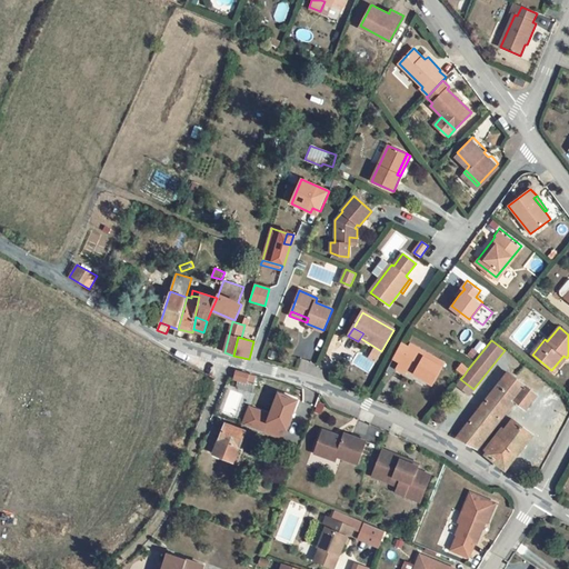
[(400,363),(397,370),(405,375),(406,371),(418,378),(419,376),(433,382),(443,363),(409,346),(408,349),(400,345),(392,360),(400,363)]
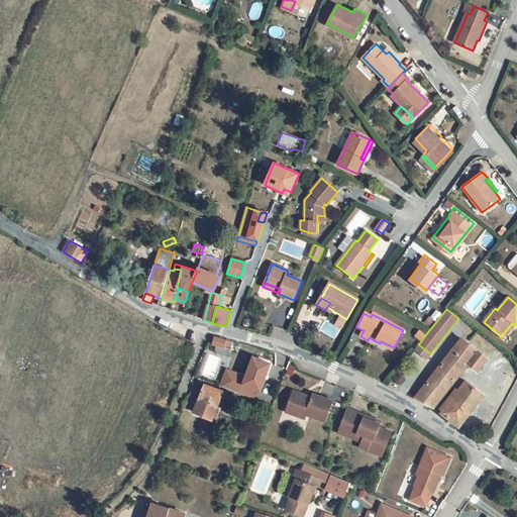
[(346,319),(340,315),(335,324),(334,326),(340,330),(341,327),(346,319)]
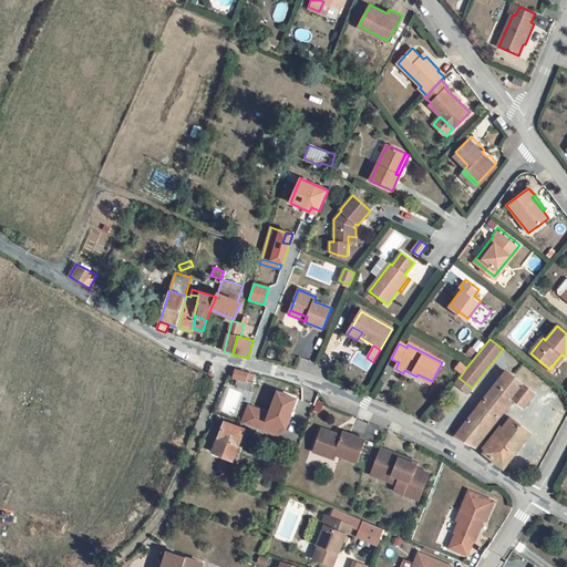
[(552,371),(565,357),(562,354),(549,369),(552,371)]
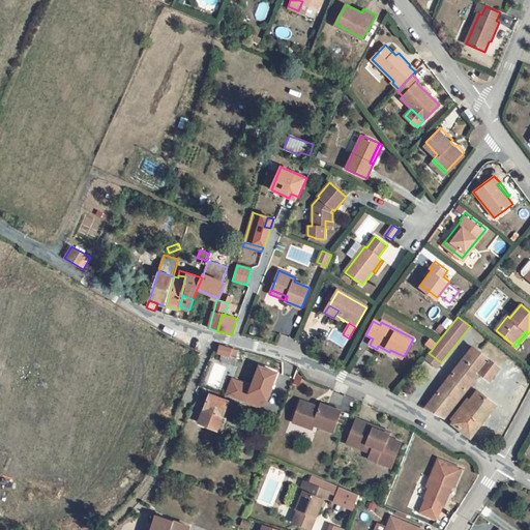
[(432,350),(436,344),(430,339),(425,345),(432,350)]
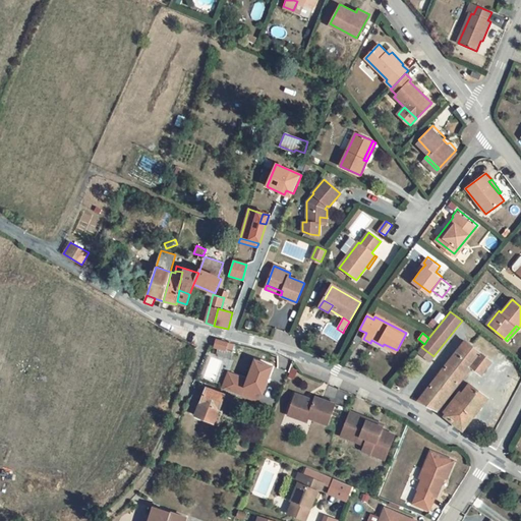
[(234,345),(217,340),(215,347),(227,350),(227,349),(233,350),(234,345)]
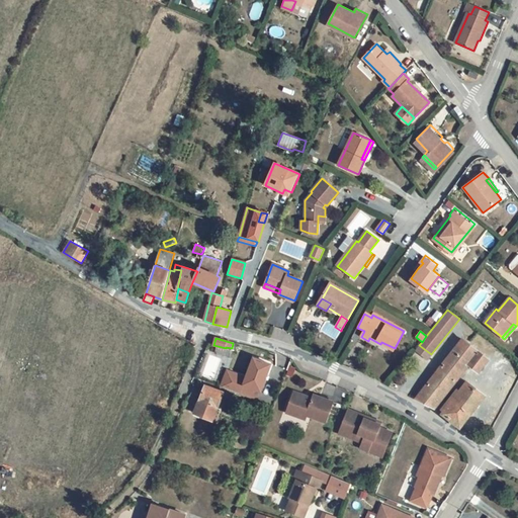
[(479,372),(489,360),(462,339),(416,399),(435,408),(468,365),(479,372)]
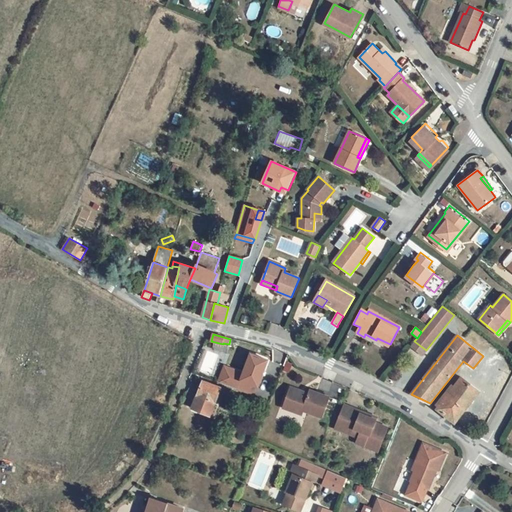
[(422,356),(426,350),(414,341),(410,346),(422,356)]
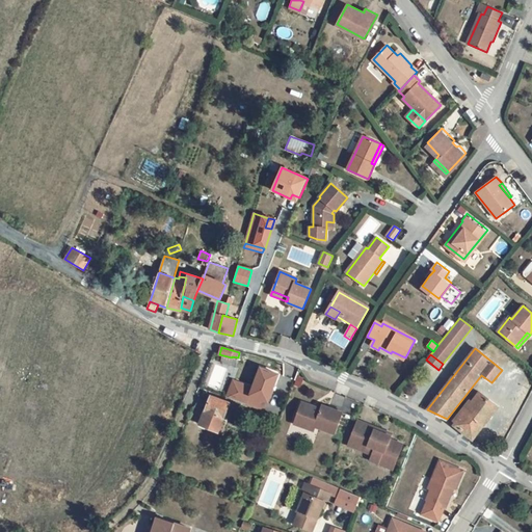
[(261,368),(254,389),(244,384),(237,401),(263,410),(266,401),(268,402),(278,375),(261,368)]
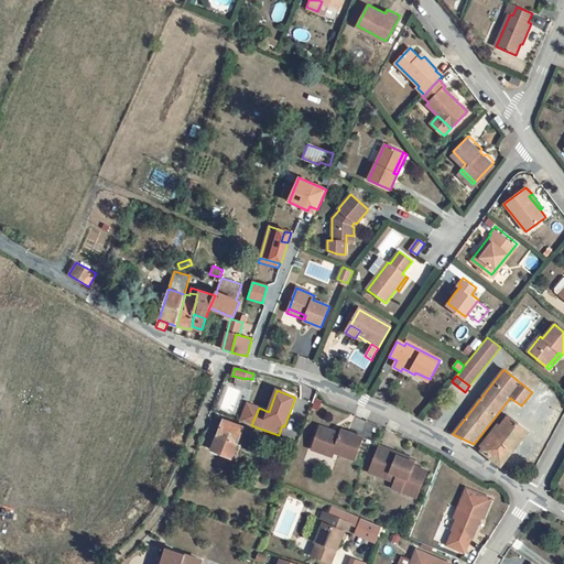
[(251,425),(259,408),(248,404),(241,422),(251,425)]
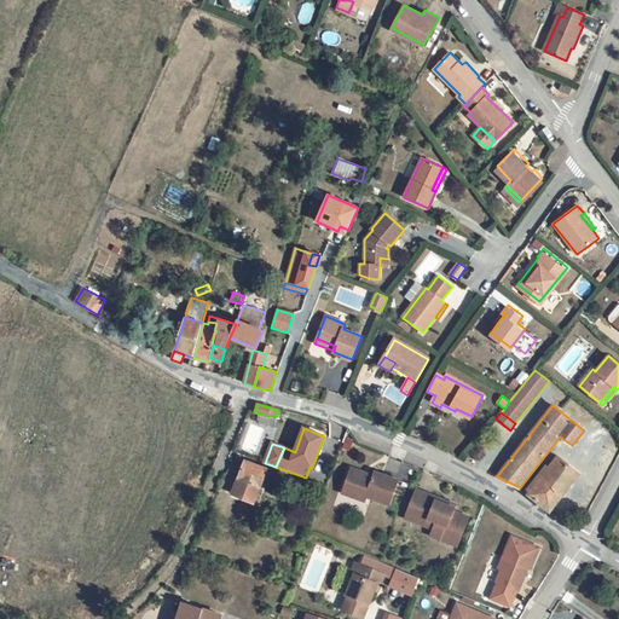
[(550,512),(579,474),(557,456),(527,495),(550,512)]
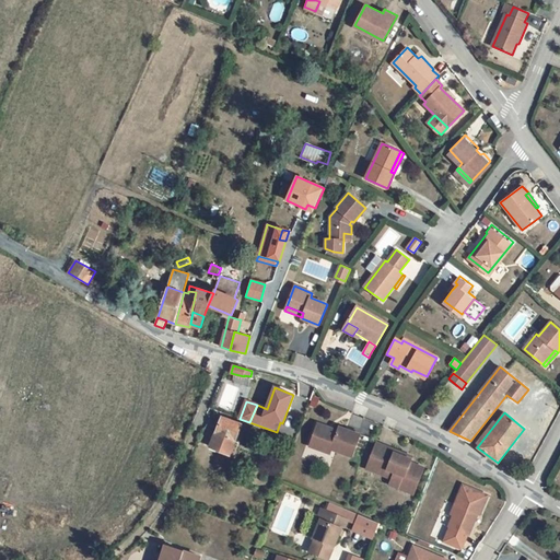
[(210,446),(231,455),(242,424),(219,415),(216,422),(220,423),(210,446)]
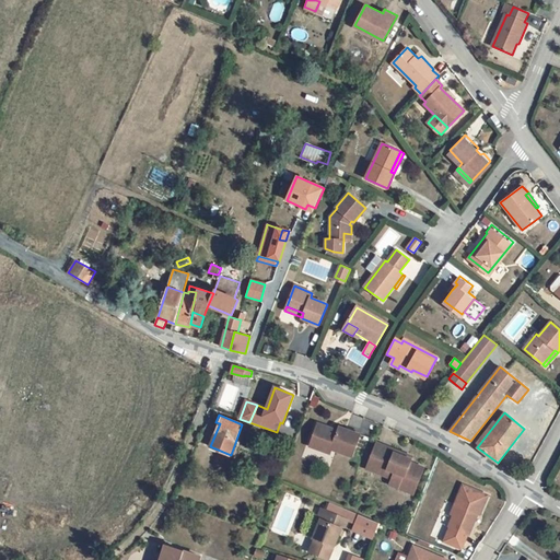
[(360,432),(339,426),(338,430),(317,423),(310,445),(330,452),(331,448),(352,455),(360,432)]
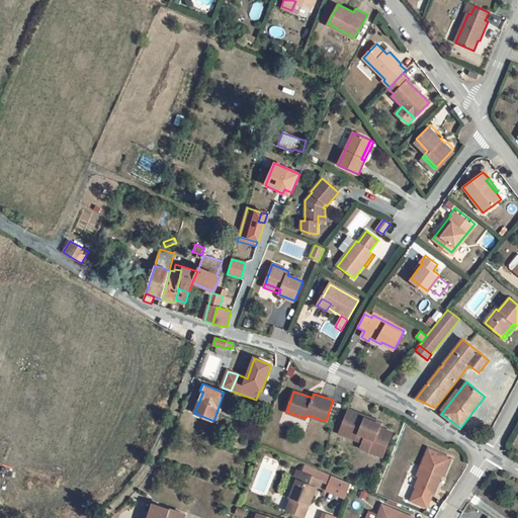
[(358,412),(348,408),(339,432),(362,441),(361,444),(370,447),(371,445),(384,449),(392,431),(378,426),(380,423),(357,414),(358,412)]
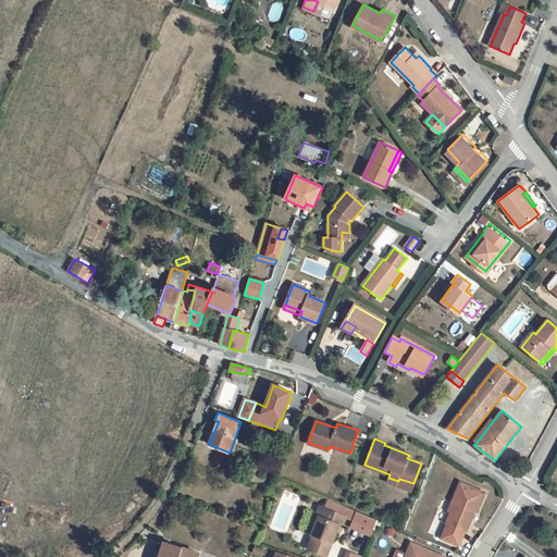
[(409,453),(385,443),(384,445),(409,455),(409,453)]
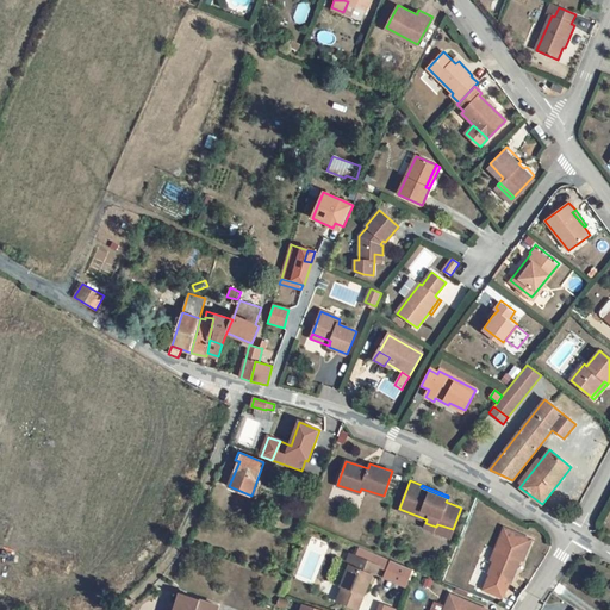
[(436,527),(425,523),(424,526),(450,536),(453,529),(437,524),(436,527)]
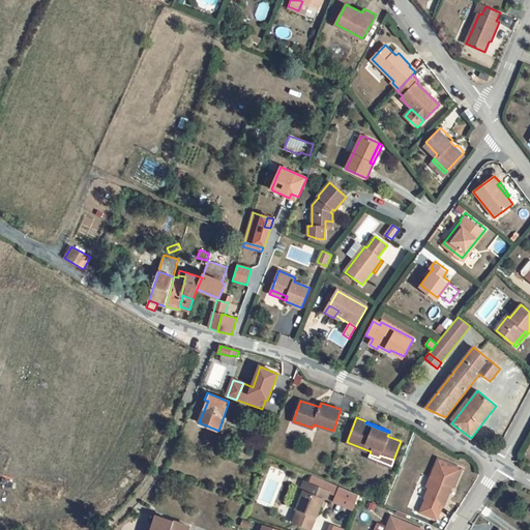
[(461,467),(438,458),(431,475),(434,476),(430,486),(425,497),(427,497),(420,510),(437,518),(442,503),(444,504),(445,500),(444,499),(445,495),(446,496),(447,496),(451,484),(453,486),(461,467)]
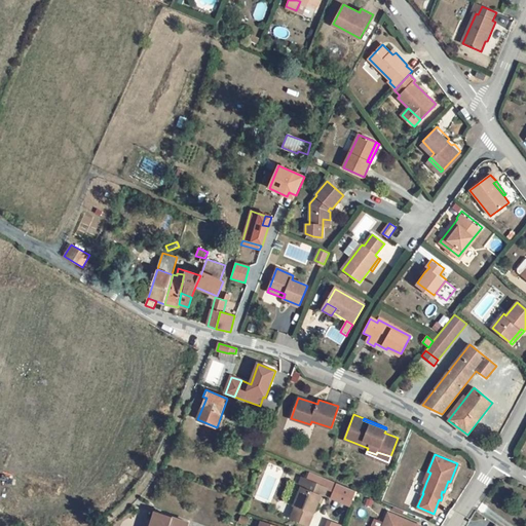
[(320,484),(323,477),(305,470),(302,477),(320,484)]
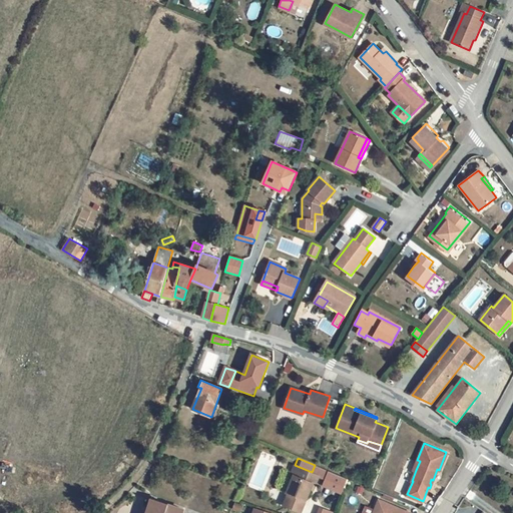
[(319,475),(295,465),(292,474),(294,475),(288,492),(289,493),(284,505),(301,511),(312,484),(315,485),(319,475)]
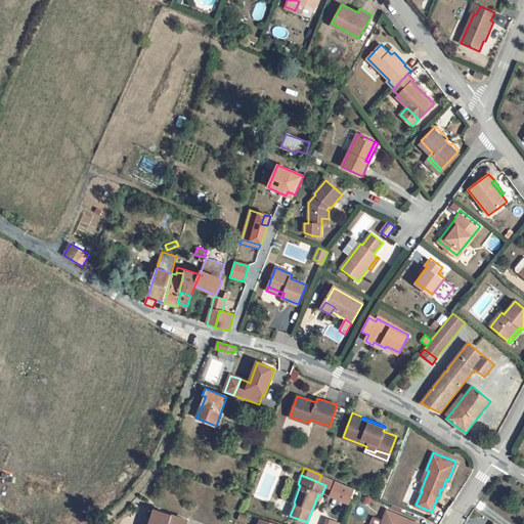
[(318,482),(334,488),(332,494),(350,501),(355,488),(321,475),(318,482)]
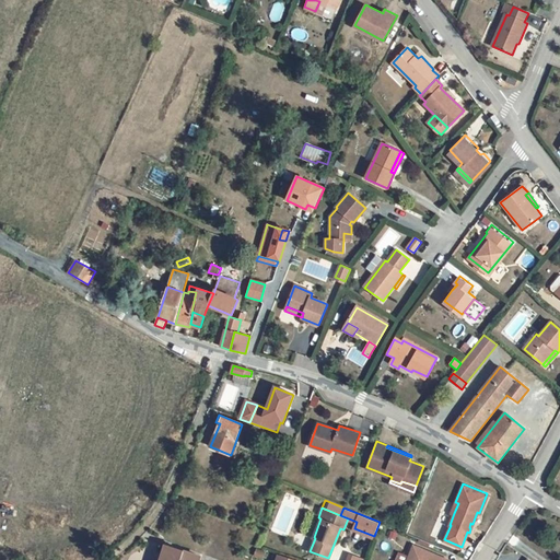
[(448,559),(413,545),(407,559),(448,559)]
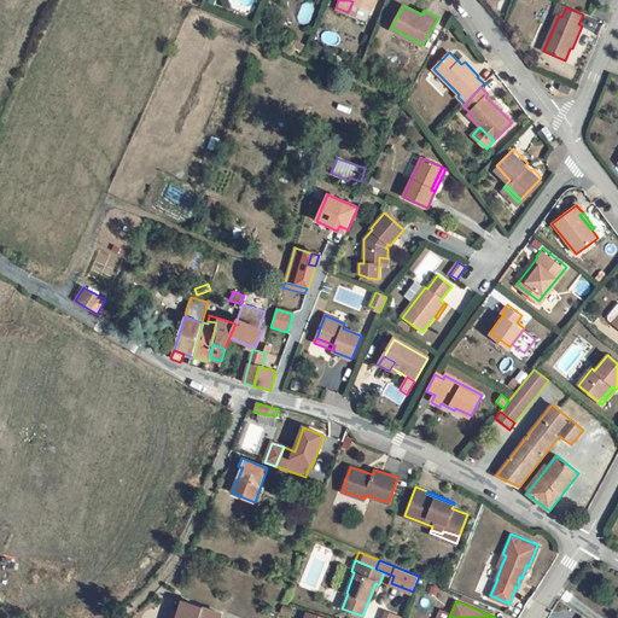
[(220,617),(221,616),(182,602),(176,617),(220,617)]
